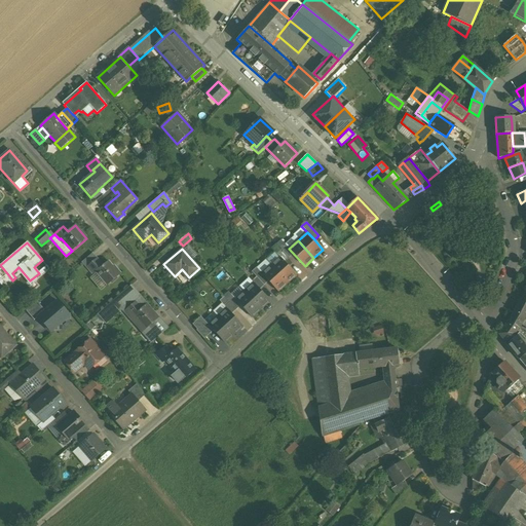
[(289,258),(280,250),(276,254),(280,258),(285,262),(289,258)]
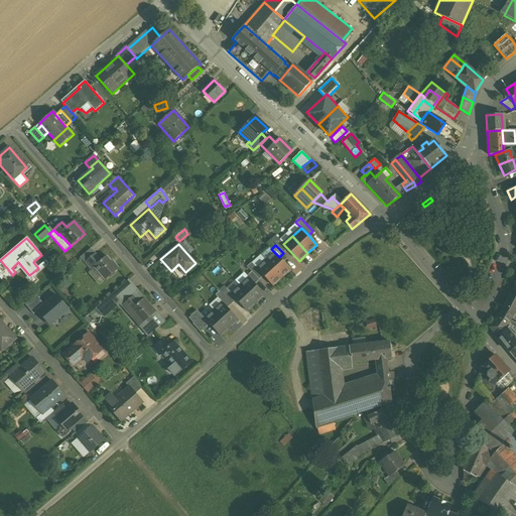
[(90,248),(80,257),(85,262),(95,254),(90,248)]
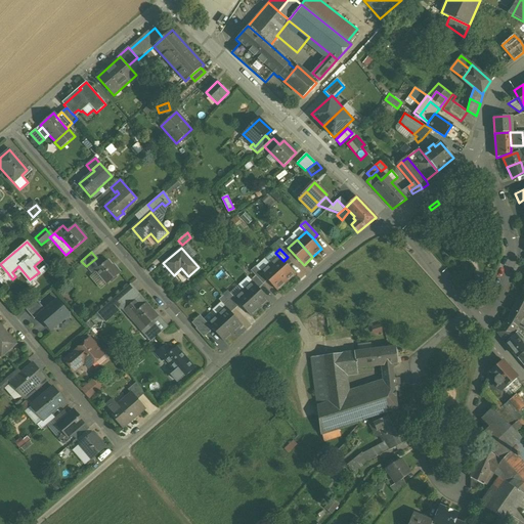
[(284,261),(279,257),(270,265),(286,281),(295,273),(284,261)]
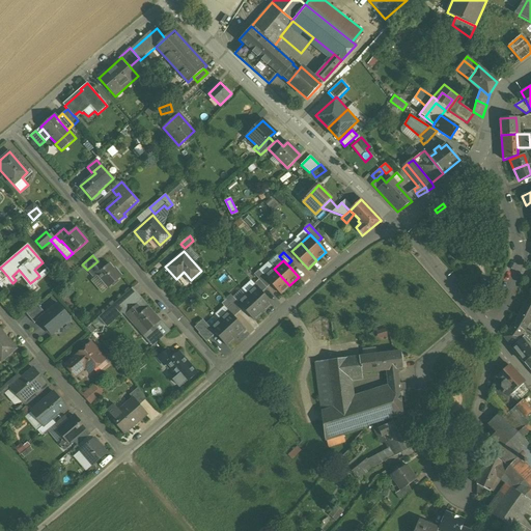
[(104,268),(98,261),(87,270),(93,278),(96,275),(96,274),(104,268)]
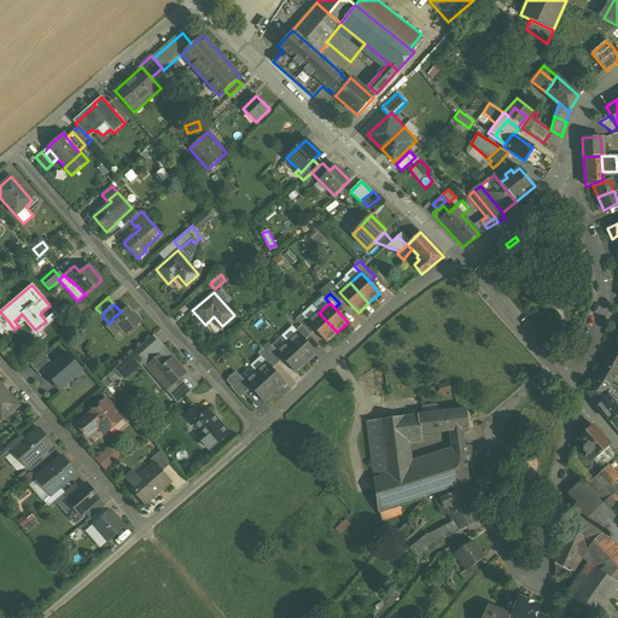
[(140,324),(126,307),(121,312),(112,319),(112,320),(127,336),(140,324)]
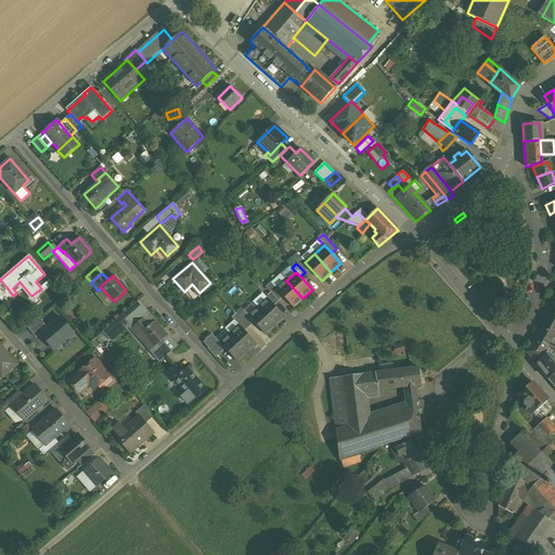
[(302,298),(286,281),(276,289),(283,297),(293,308),(302,298)]
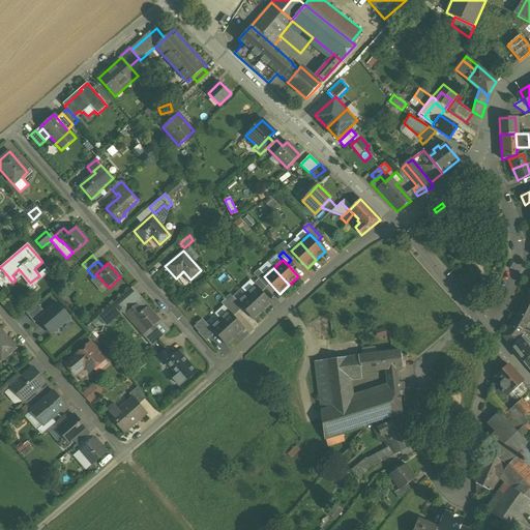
[(270,284),(264,276),(258,269),(254,274),(258,280),(266,288),(270,284)]
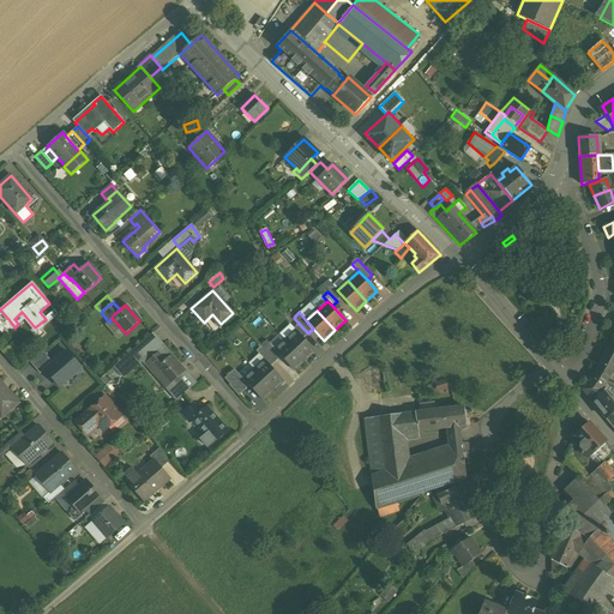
[(8,319),(0,325),(0,331),(4,336),(14,327),(8,319)]
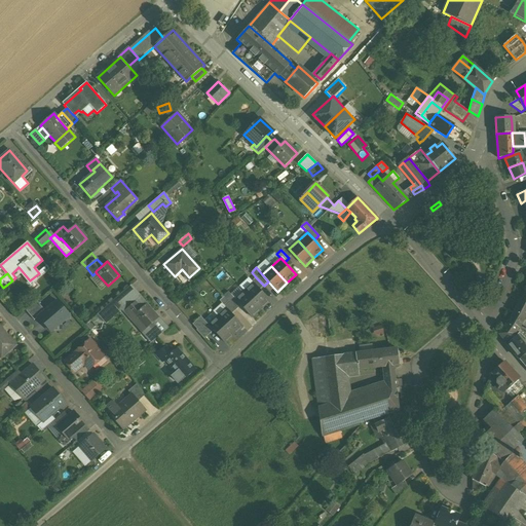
[(264,286),(256,277),(252,282),(254,284),(259,290),(264,286)]
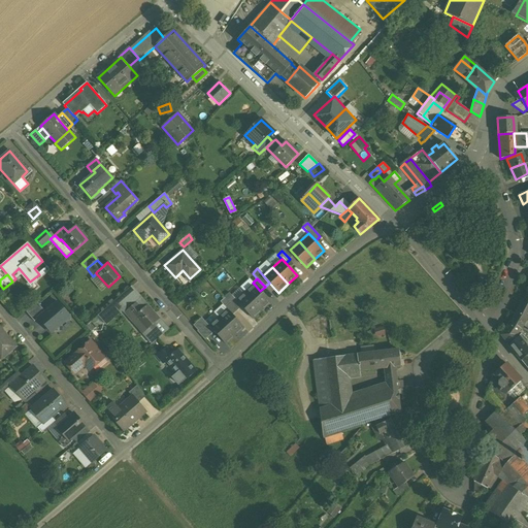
[(255,285),(245,293),(261,310),(270,302),(260,291),(255,285)]
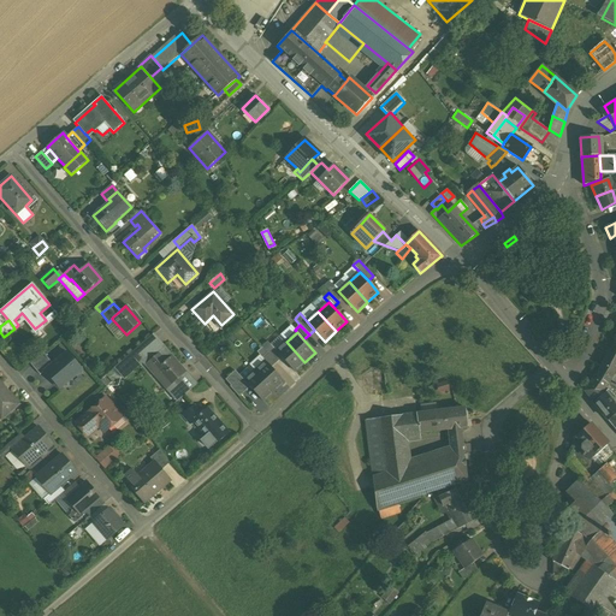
[(160,345),(152,336),(141,345),(149,355),(160,345)]
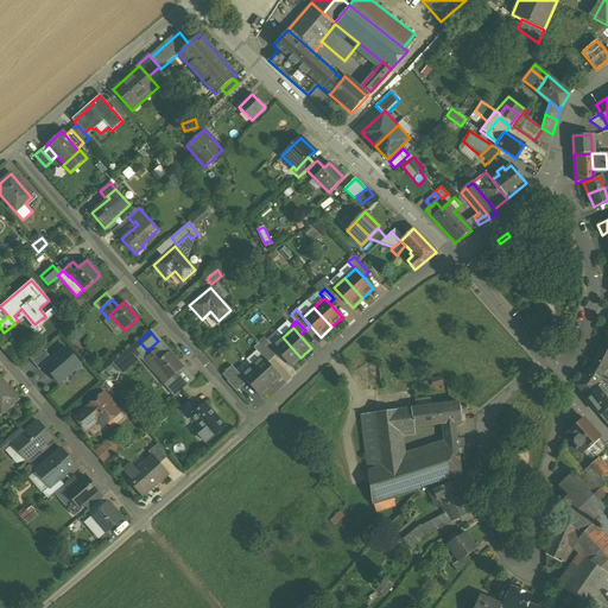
[(272,347),(264,337),(259,342),(259,343),(273,359),(278,354),(272,347)]
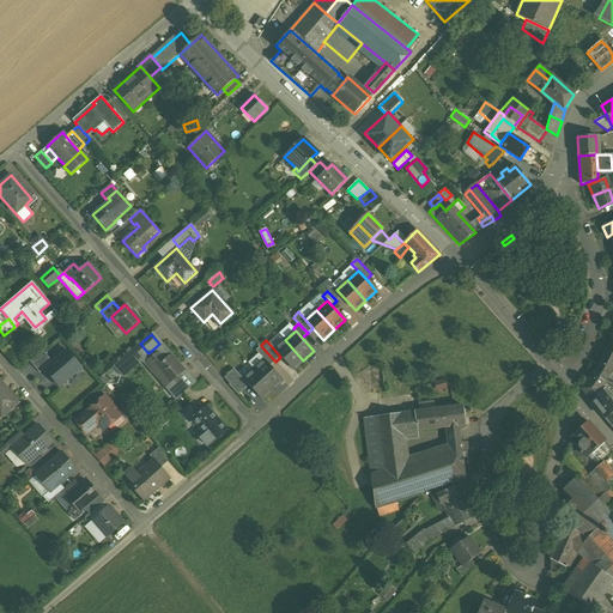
[(274,350),(280,357),(292,370),(303,360),(285,340),(274,350)]
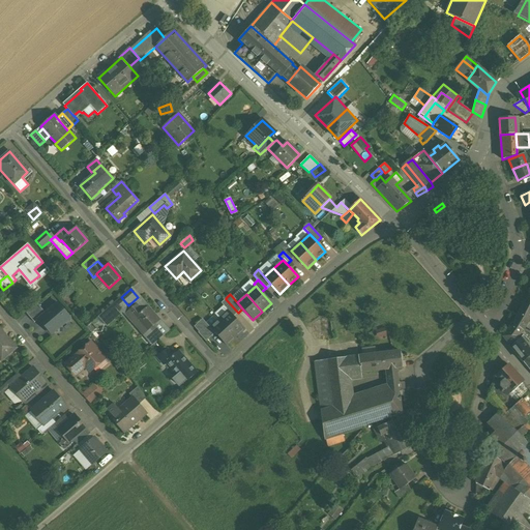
[(138,297),(128,305),(121,297),(98,317),(106,326),(123,311),(125,314),(136,304),(142,312),(146,307),(147,308),(138,297)]
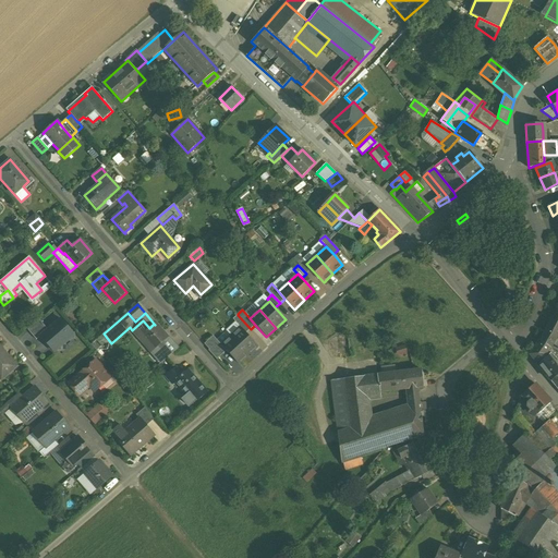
[(46,325),(38,331),(40,334),(55,350),(74,334),(58,315),(46,325)]
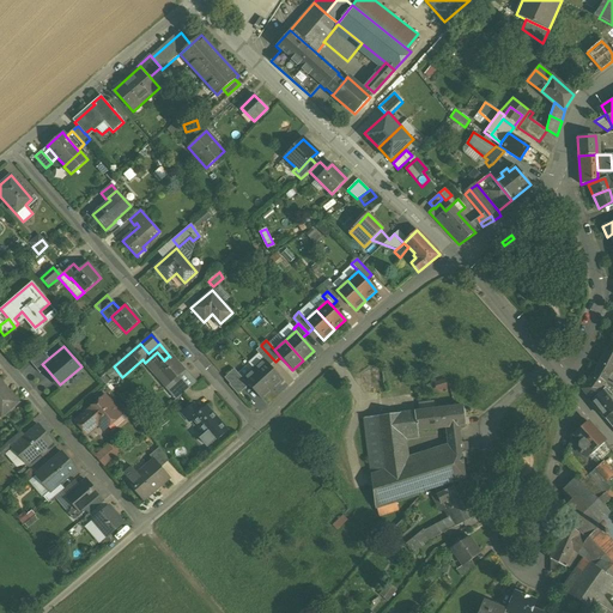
[(275,362),(261,346),(256,351),(265,360),(269,366),(275,362)]
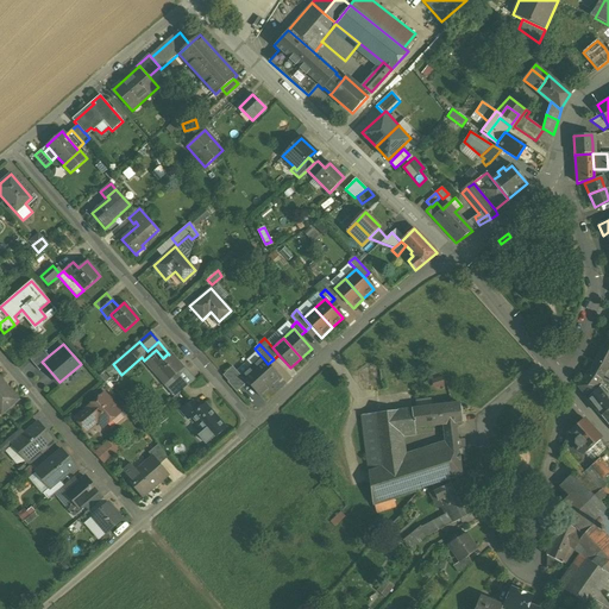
[(42,345),(27,356),(38,369),(44,364),(42,362),(50,355),(42,345)]
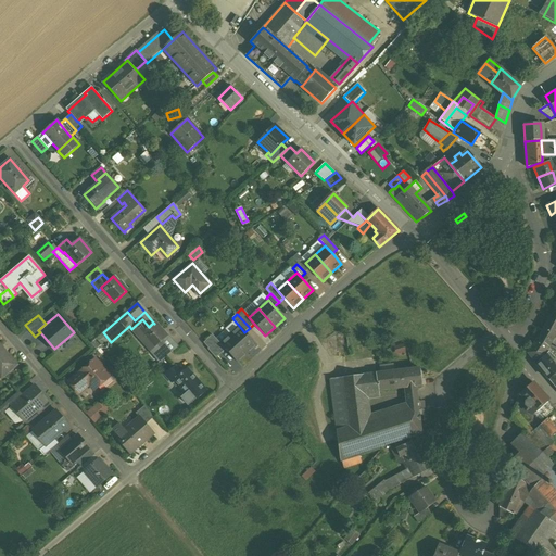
[(555,317),(552,315),(538,339),(548,345),(553,338),(555,331),(555,317)]
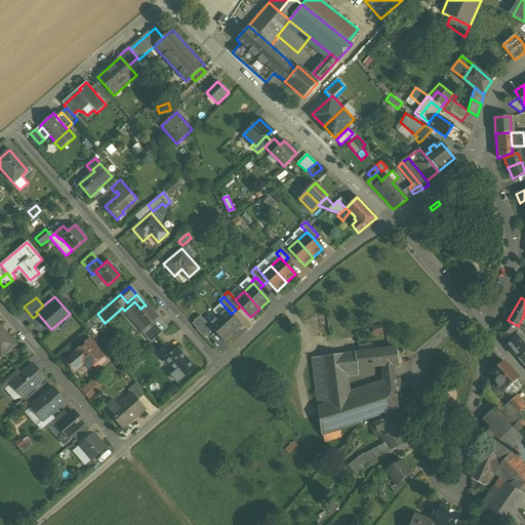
[(124,311),(131,318),(134,316),(133,315),(140,309),(134,301),(124,311)]
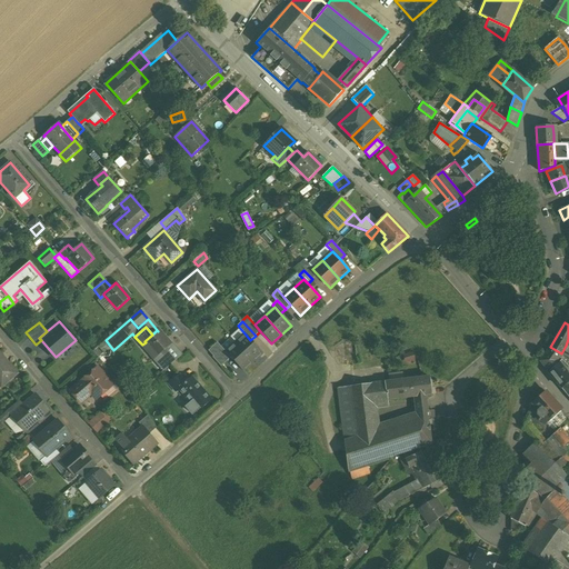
[(158,331),(157,330),(152,335),(145,341),(146,342),(158,356),(170,346),(158,331)]
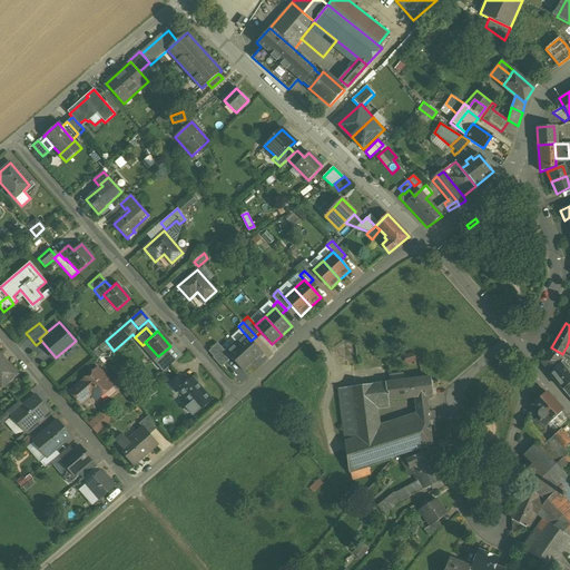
[(251,341),(246,335),(236,344),(253,362),(263,353),(251,341)]
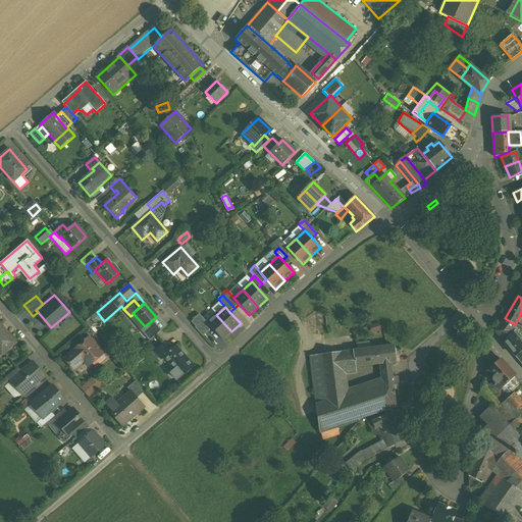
[(207,323),(199,314),(191,322),(196,327),(195,328),(203,336),(212,328),(207,323)]
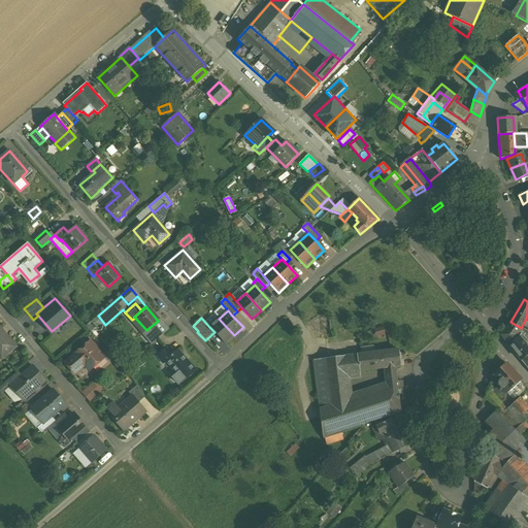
[(234,335),(219,319),(209,327),(215,332),(225,344),(234,335)]
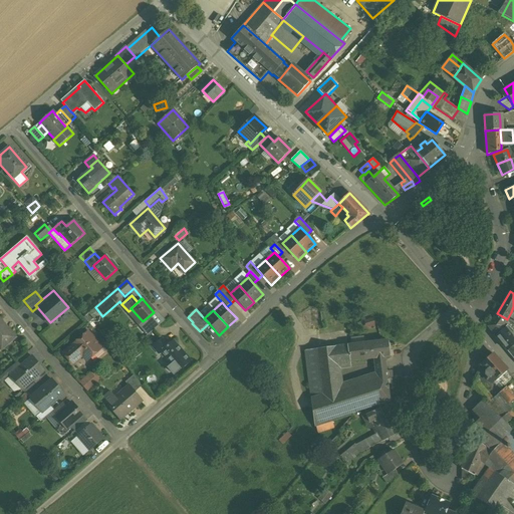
[(141,326),(149,334),(163,322),(156,313),(141,326)]
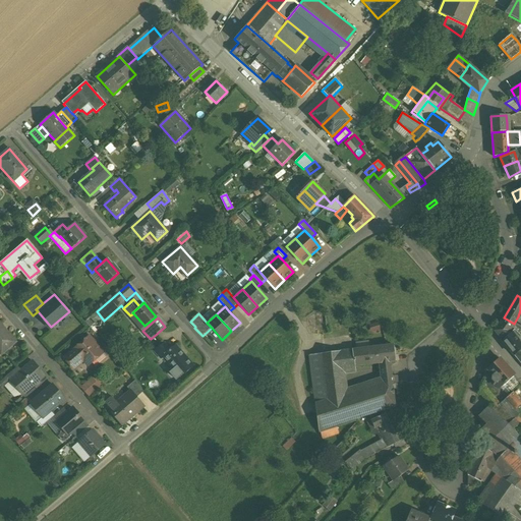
[(514,324),(504,317),(495,331),(502,340),(514,330),(517,334),(520,330),(514,324)]
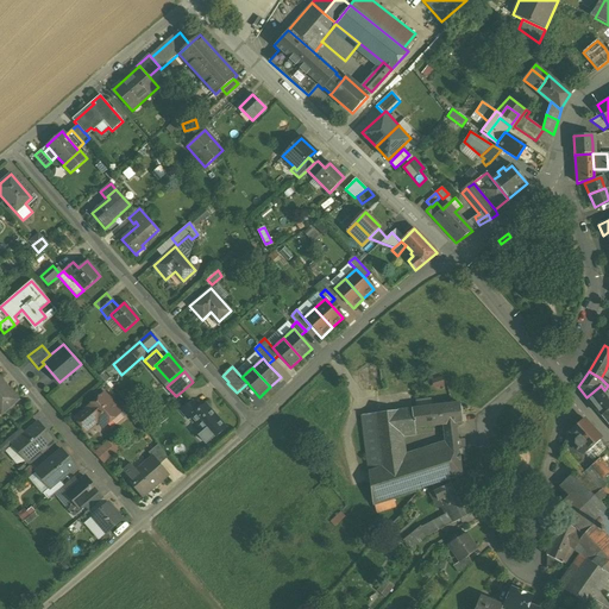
[(18,400),(0,378),(0,413),(1,414),(18,400)]
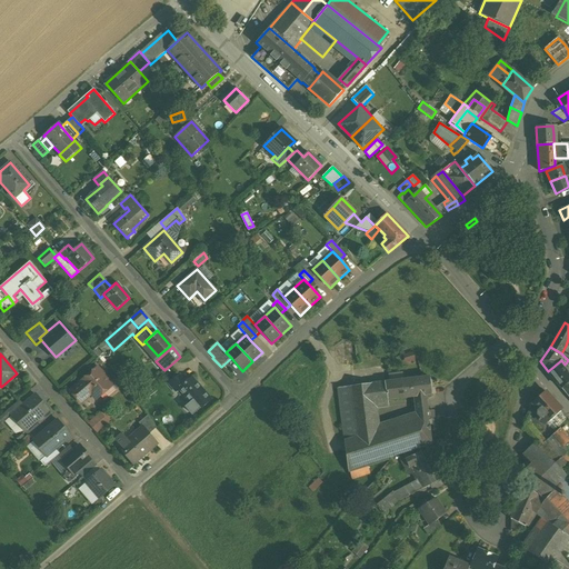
[(561,360),(548,371),(561,388),(568,381),(568,368),(565,365),(561,360)]
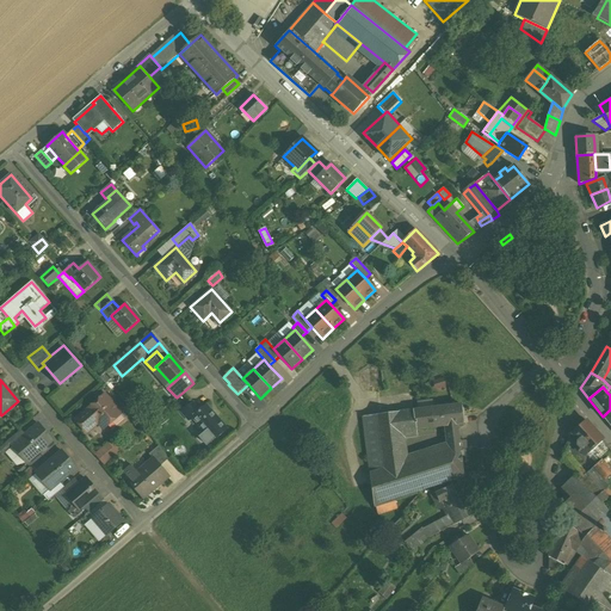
[(104,395),(86,409),(96,420),(103,430),(112,423),(116,426),(124,419),(104,395)]
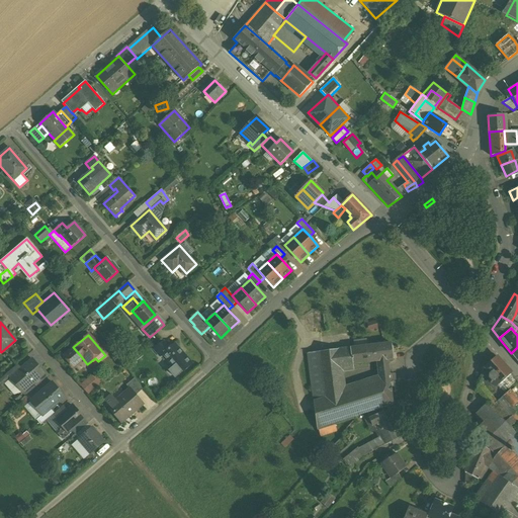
[(163,341),(153,349),(160,357),(163,354),(162,353),(169,348),(163,341)]
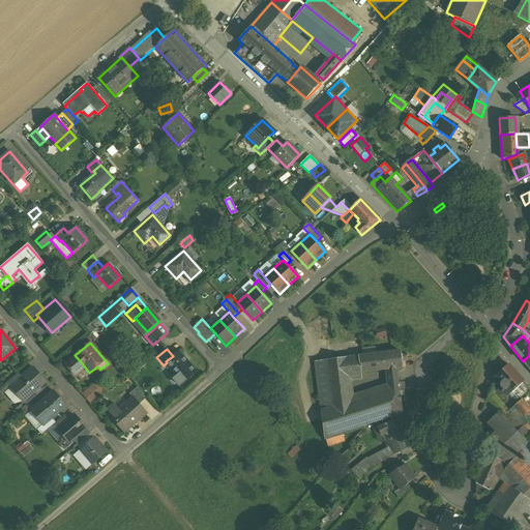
[(400,351),(373,354),(375,371),(386,370),(387,375),(389,390),(386,391),(389,417),(402,413),(400,389),(404,389),(404,383),(399,383),(396,367),(402,367),(400,351)]
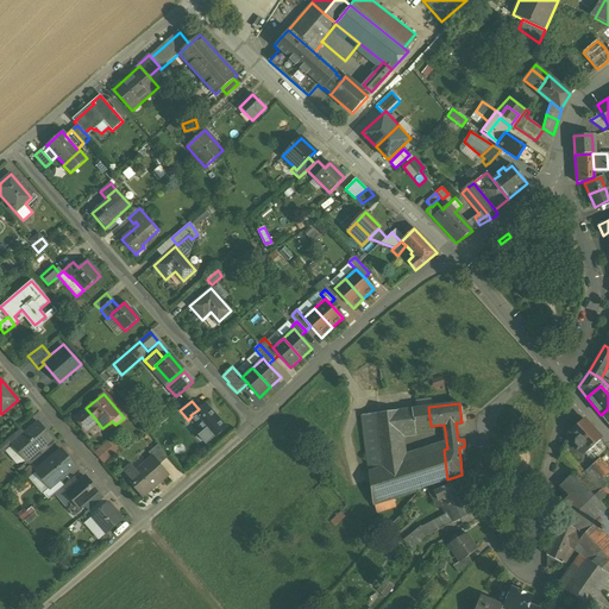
[(199,409),(190,415),(192,416),(205,432),(218,420),(205,405),(199,409)]
